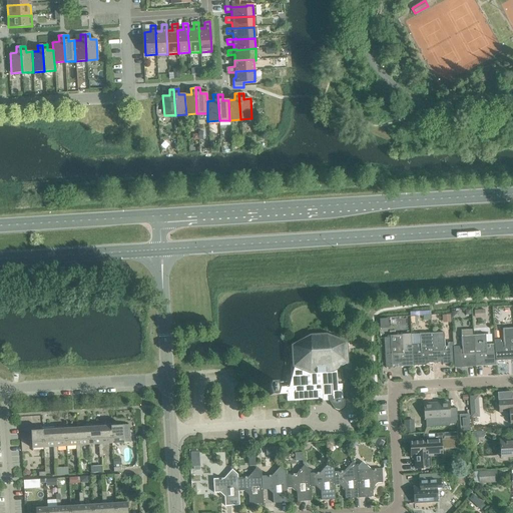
[(484,310),(474,311),(474,315),(474,319),(485,319),(484,310)]
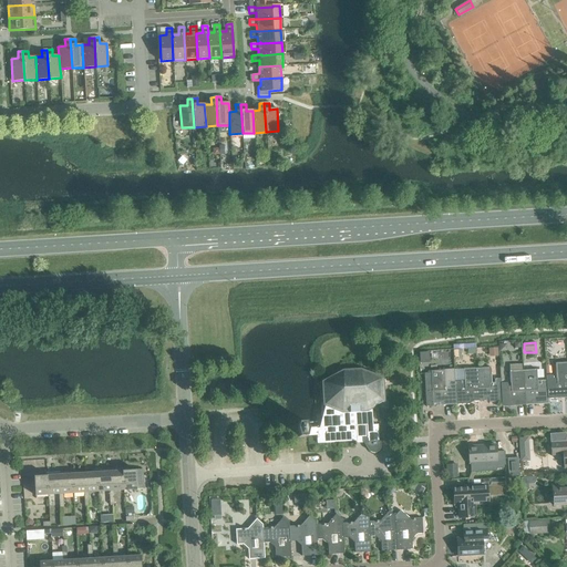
[(497,348),(488,349),(488,357),(497,357),(497,348)]
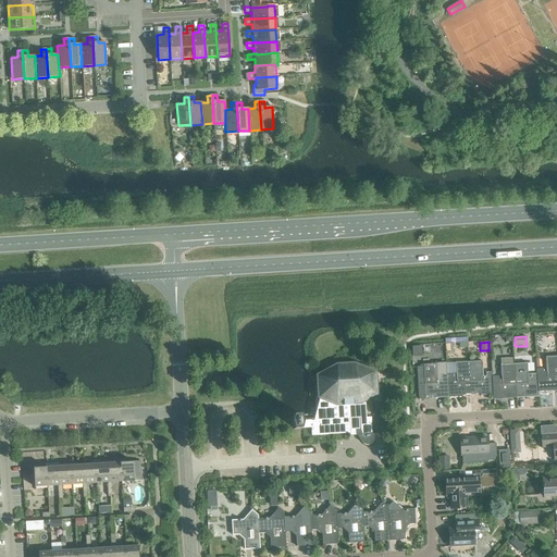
[(554,390),(556,388),(556,356),(545,357),(546,372),(543,372),(543,369),(536,369),(536,374),(537,392),(552,392),(551,387),(554,387),(554,390)]
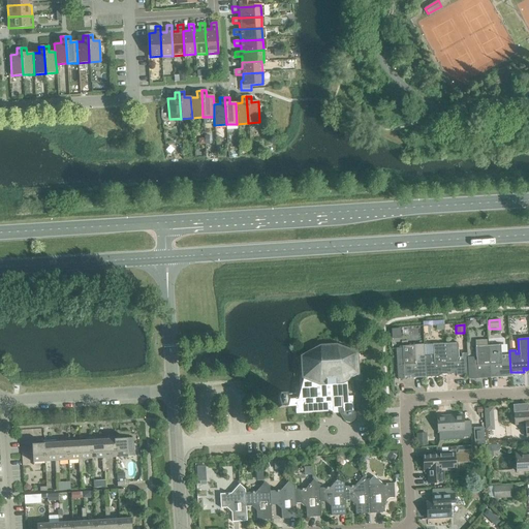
[(298,400),(287,400),(285,394),(277,394),(276,401),(278,408),(286,407),(286,406),(296,406),(296,414),(333,411),(332,407),(339,407),(339,413),(344,421),(345,422),(346,423),(347,423),(348,423),(349,423),(350,423),(352,422),(353,421),(354,419),(354,418),(354,417),(354,416),(354,412),(353,412),(352,396),(347,396),(346,381),(359,375),(358,352),(336,344),(336,343),(335,343),(335,344),(329,345),(329,344),(328,344),(328,345),(321,345),(321,344),(320,344),(320,345),(301,356),(302,378),(303,379),(298,400)]
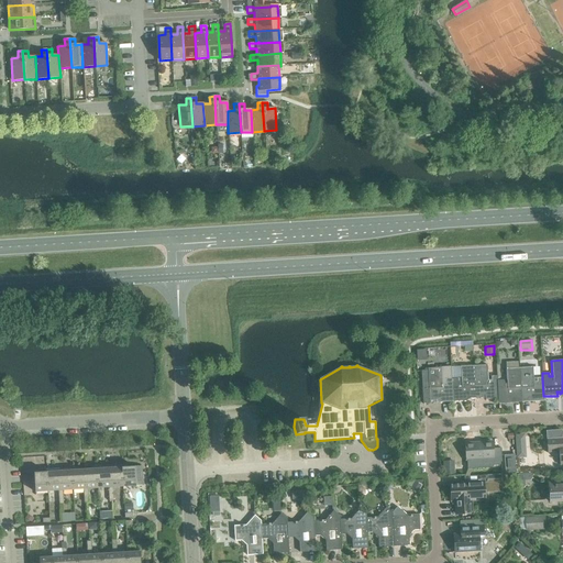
[(485,400),(498,399),(497,381),(497,376),(490,376),(490,379),(487,381),(487,365),(473,366),(475,398),(482,398),(482,396),(485,396),(485,400)]
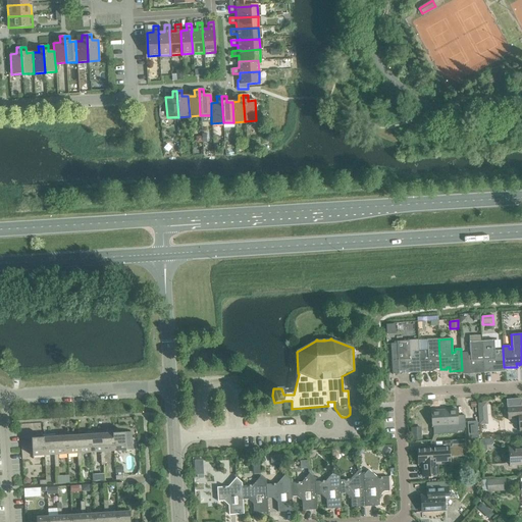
[(434,370),(440,369),(438,340),(426,340),(427,354),(424,354),(424,351),(418,351),(419,372),(431,372),(431,368),(434,368),(434,370)]
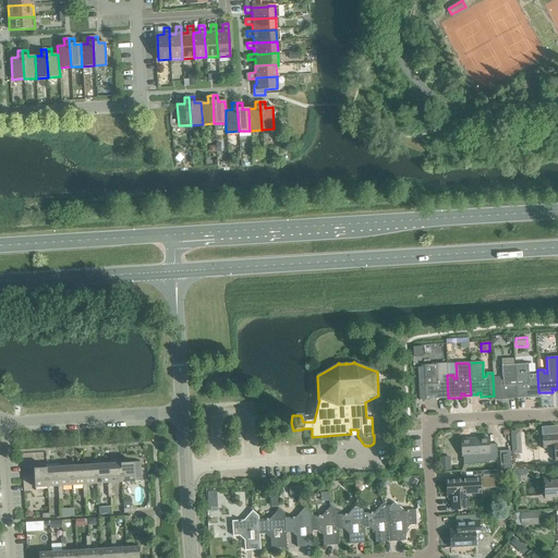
[(435,399),(448,398),(447,375),(441,376),(441,379),(438,379),(437,364),(423,365),(424,367),(417,367),(419,400),(426,400),(426,398),(433,397),(432,396),(435,395),(435,399)]
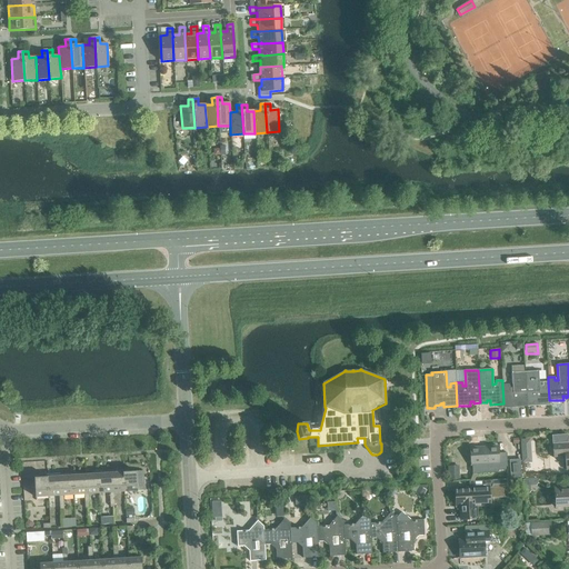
[(520,405),(527,405),(525,371),(511,372),(512,388),(509,388),(509,385),(502,385),(503,403),(503,408),(517,408),(517,403),(520,403),(520,405)]
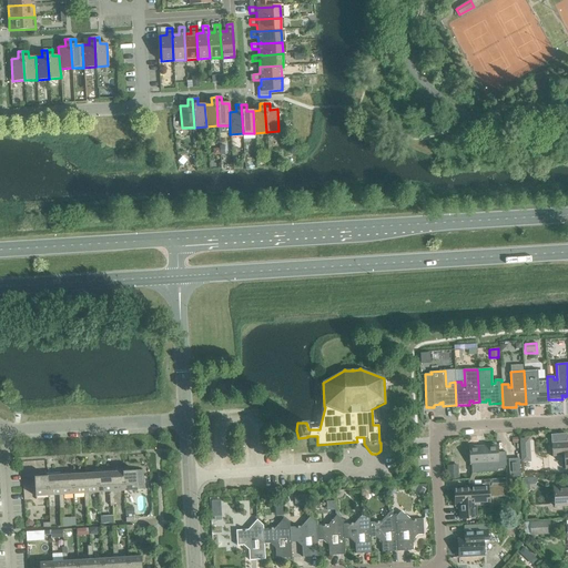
[(549,405),(548,399),(547,382),(541,382),(541,385),(538,386),(537,371),(524,371),(526,404),(533,404),(533,402),(535,402),(536,405),(549,405)]
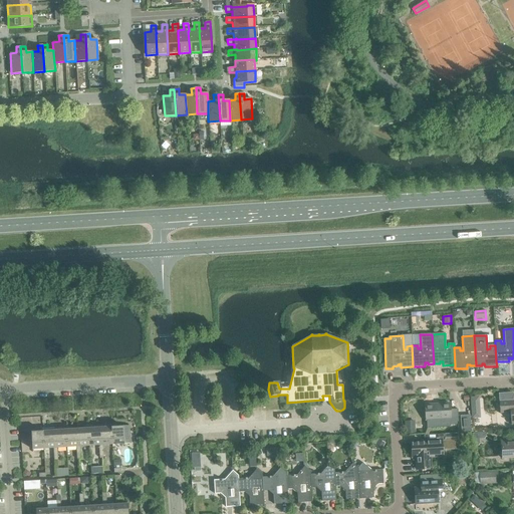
[(511,424),(513,423),(513,407),(513,408),(513,401),(499,402),(500,413),(510,413),(511,424)]
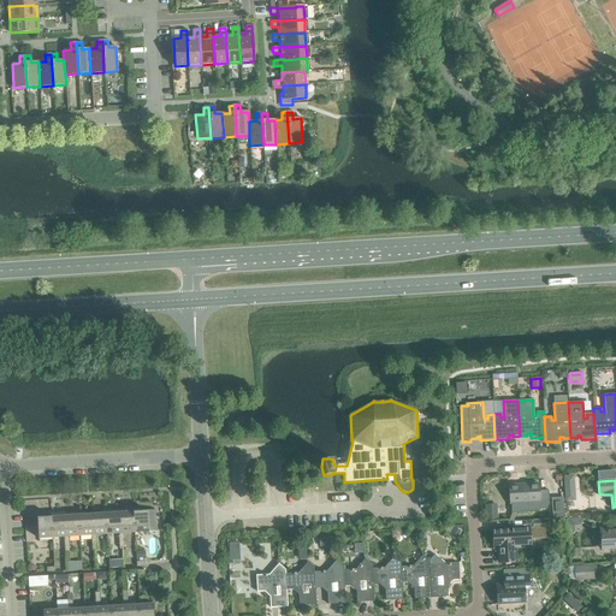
[(508,485),(509,504),(539,502),(539,505),(549,505),(548,490),(539,491),(538,484),(508,485)]
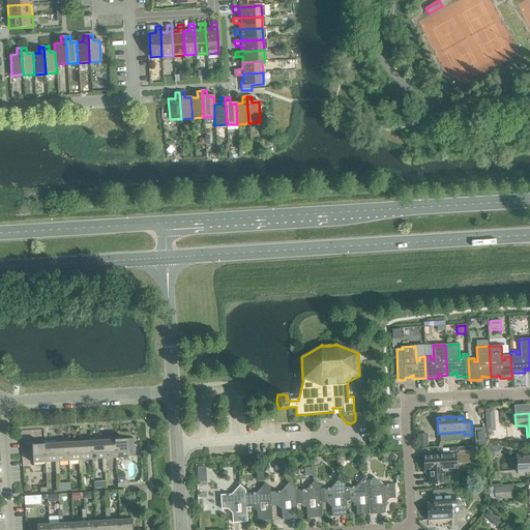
[(483,429),(474,429),(475,445),(486,444),(483,429)]
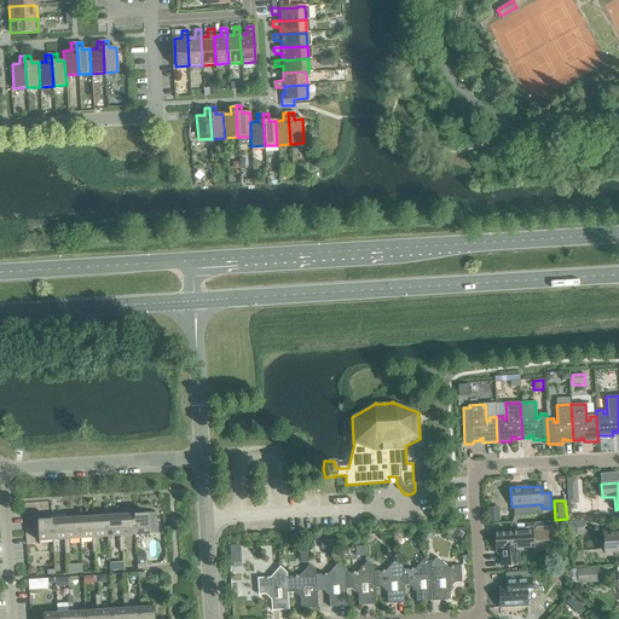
[(486,508),(487,525),(501,524),(499,507),(486,508)]
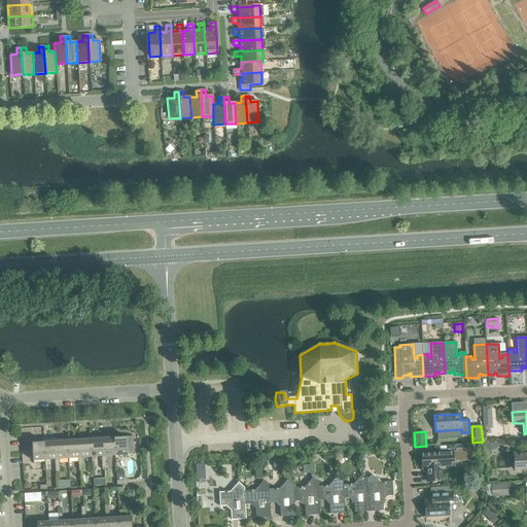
[(102,435),(91,436),(92,457),(101,457),(103,456),(102,435)]
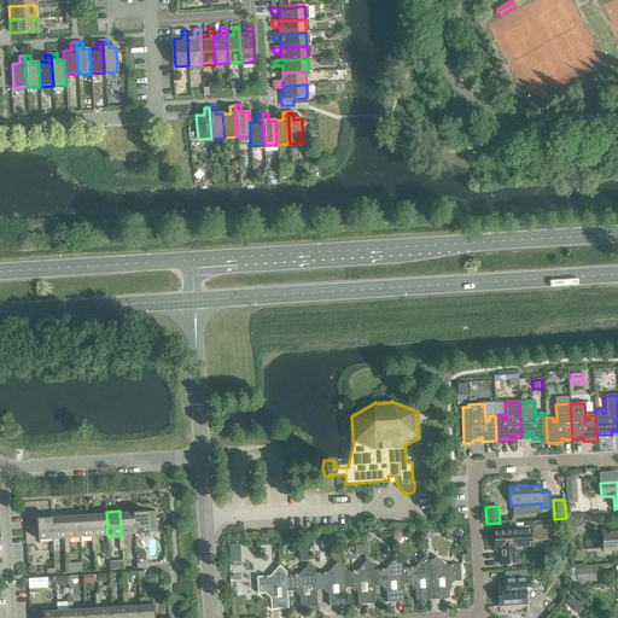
[(133,511),(120,511),(121,535),(123,535),(135,535),(133,511)]
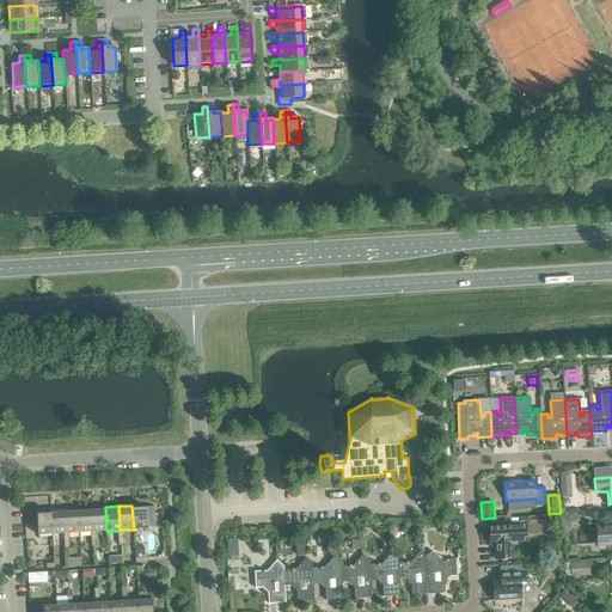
[(135,506),(132,506),(134,530),(154,528),(153,507),(135,508),(135,506)]
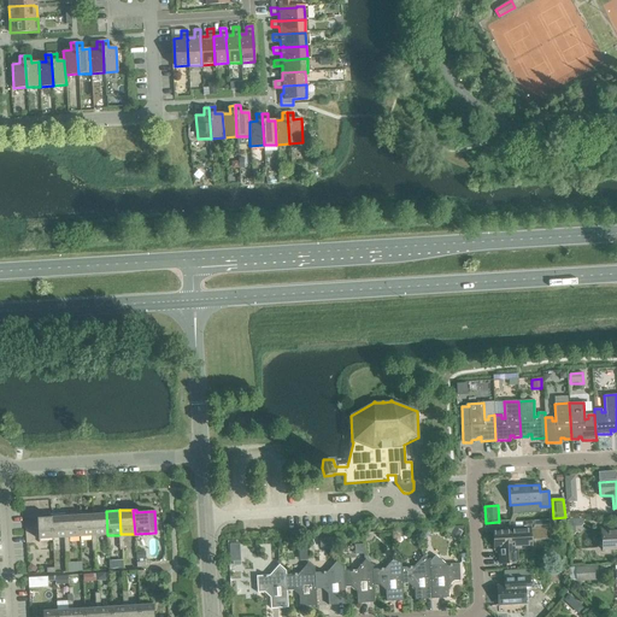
[(103,515),(92,515),(93,536),(95,536),(107,535),(106,511),(103,511),(103,515)]
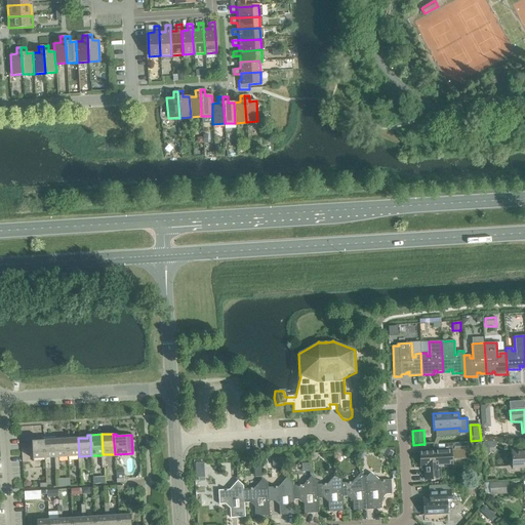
[(68,456),(77,456),(79,456),(78,438),(69,439),(69,436),(67,437),(68,456)]
